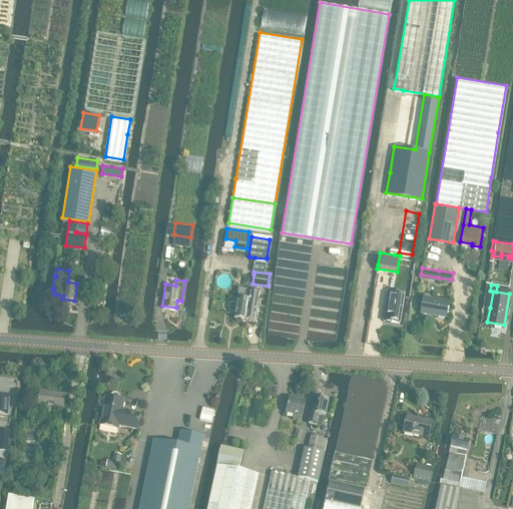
[(238,296),(234,317),(245,318),(250,290),(250,289),(239,287),(238,296)]
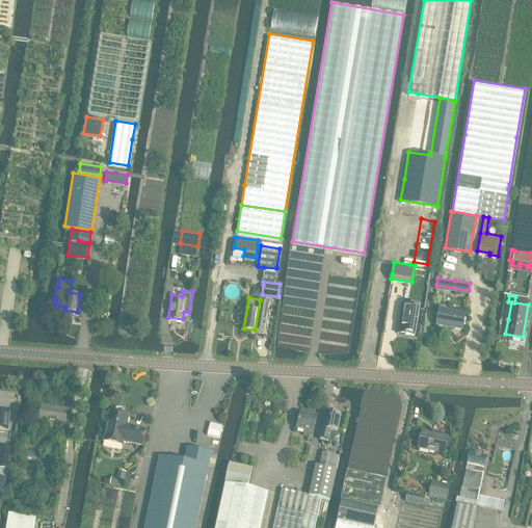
[(402,299),(397,331),(414,333),(419,301),(402,299)]
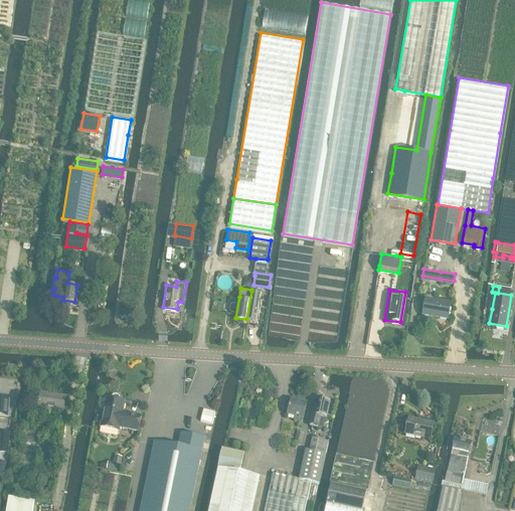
[(251,291),(246,319),(255,321),(261,292),(251,291)]
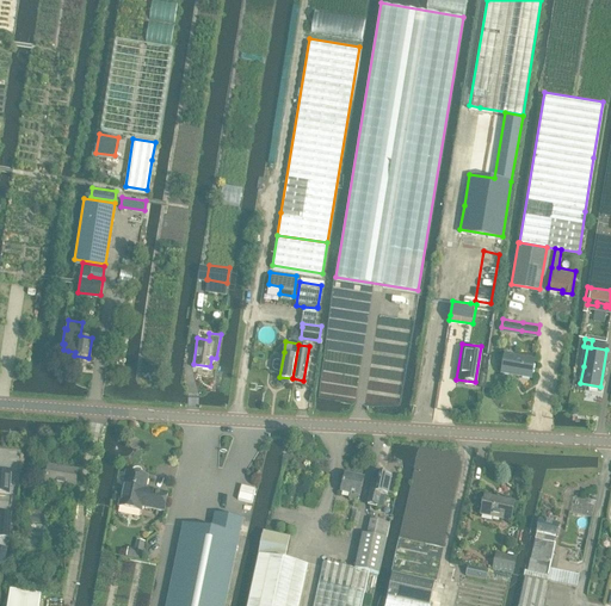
[(531,375),(535,356),(505,351),(501,370),(531,375)]
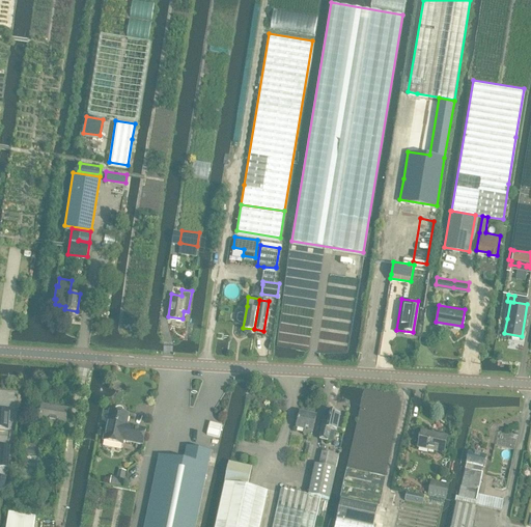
[(67,406),(43,401),(39,418),(65,422),(67,406)]
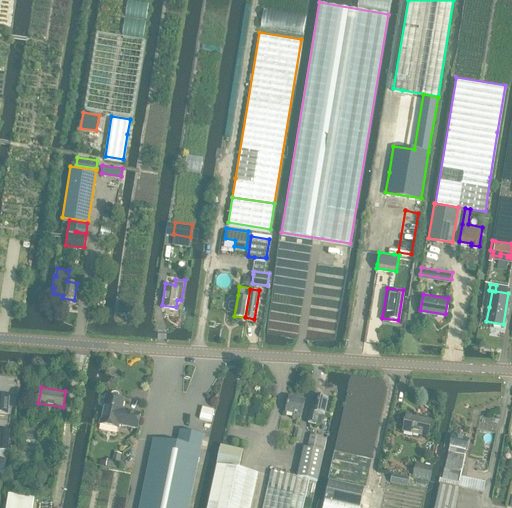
[(103,402),(100,419),(99,422),(118,425),(119,422),(138,426),(141,410),(122,406),(124,396),(120,395),(119,393),(118,391),(116,389),(113,390),(111,391),(110,393),(108,393),(106,403),(103,402)]
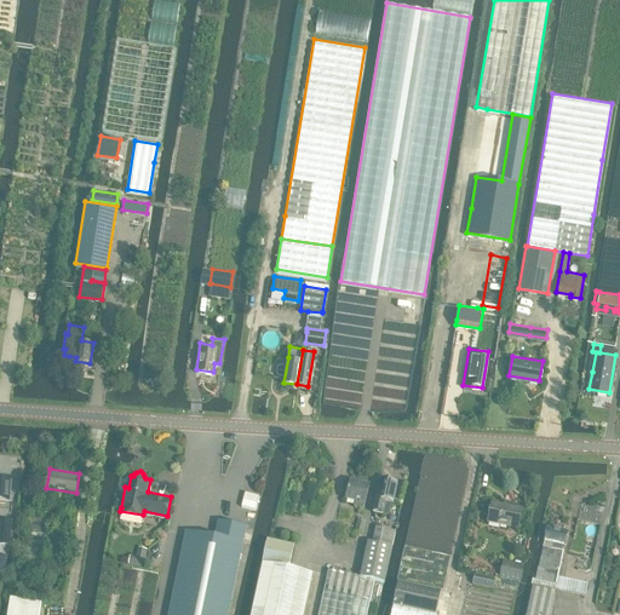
[(0,496),(10,498),(11,477),(0,476),(0,496)]
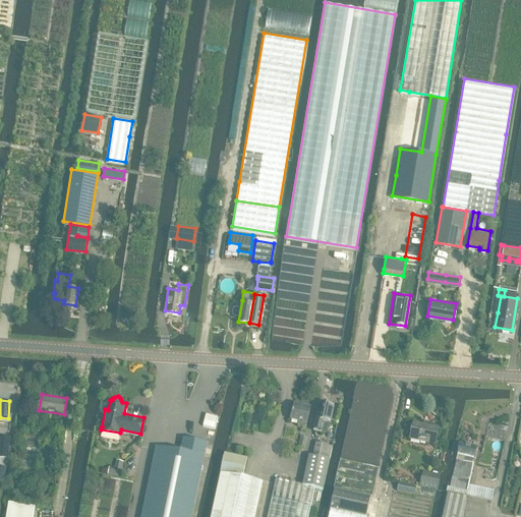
[(326,402),(320,401),(313,427),(320,428),(322,418),(330,420),(334,404),(333,404),(332,402),(328,401),(326,402)]
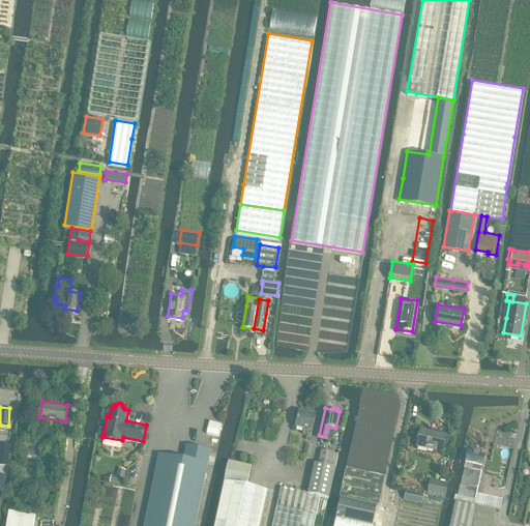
[(296,424),(304,426),(303,431),(311,433),(312,428),(316,412),(299,409),(296,424)]
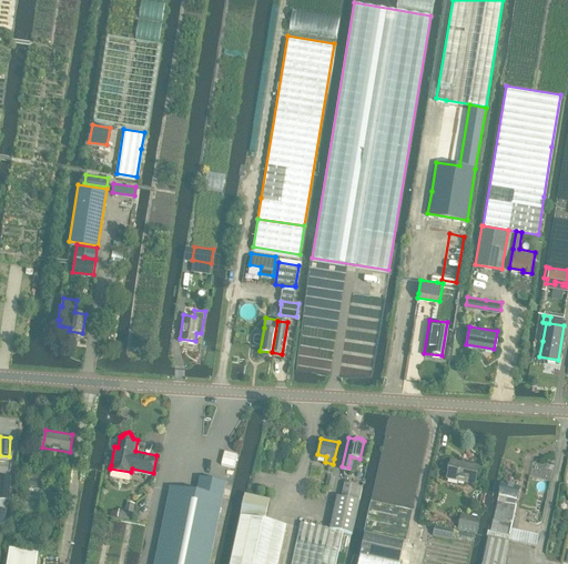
[(475,481),(478,464),(450,459),(447,475),(475,481)]
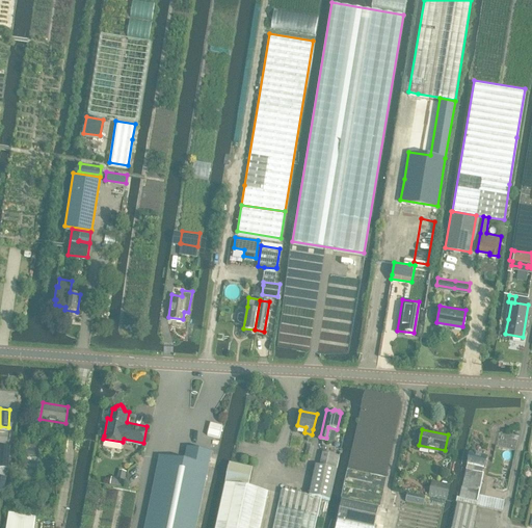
[(17,491),(35,494),(45,441),(26,438),(17,491)]
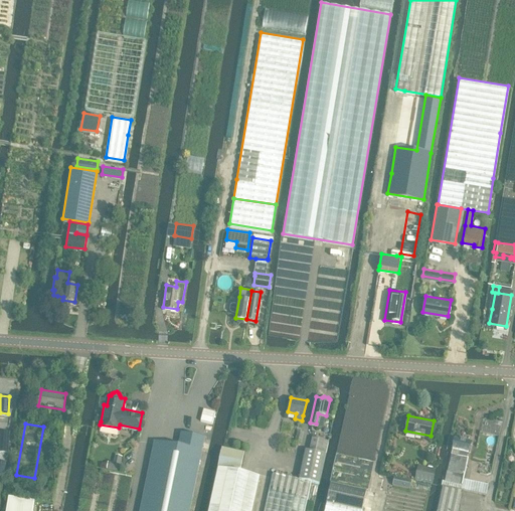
[(0,428),(0,448),(8,449),(9,429),(0,428)]
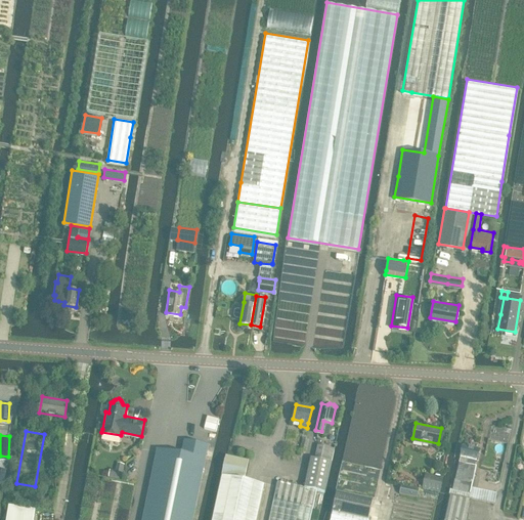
[(307,447),(309,437),(303,435),(300,446),(307,447)]
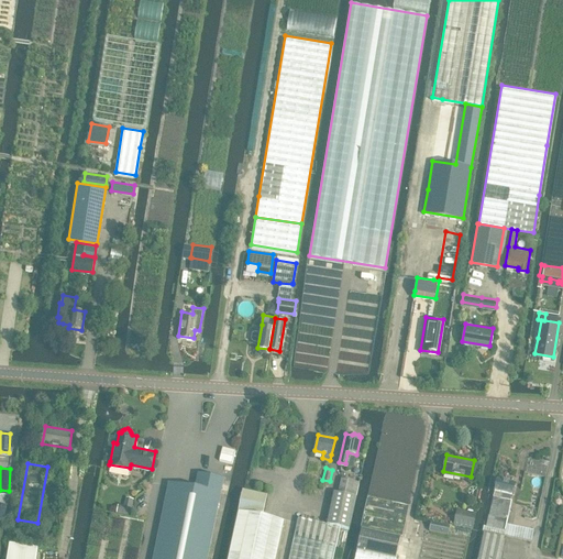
[(207,558),(224,475),(198,470),(195,485),(169,480),(153,558),(207,558)]
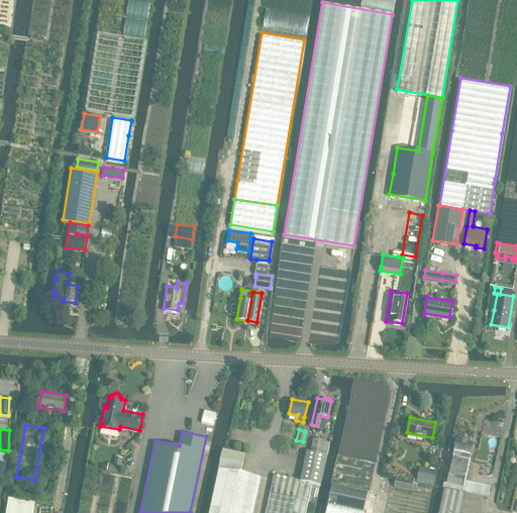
[(310,447),(327,451),(329,439),(312,436),(310,447)]
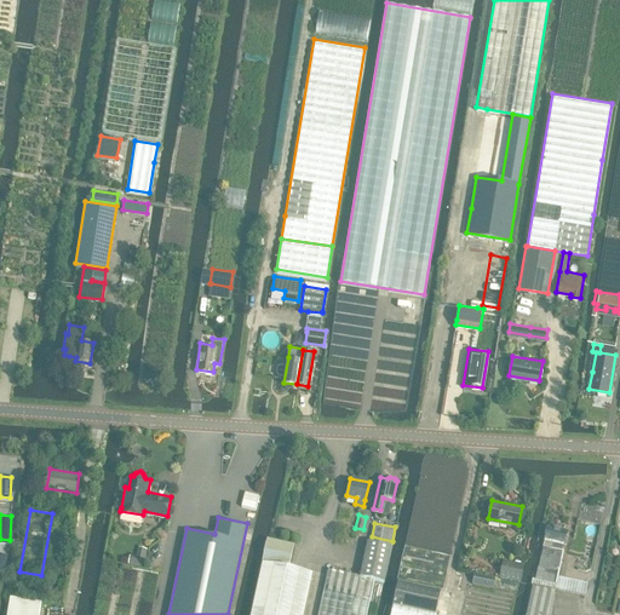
[(561,547),(562,541),(564,541),(567,528),(549,523),(537,576),(556,581),(563,549),(561,547)]
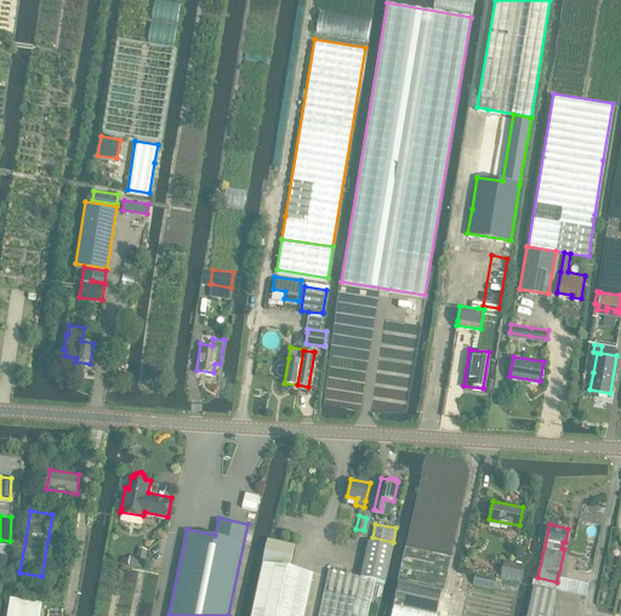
[(268,537),(250,615),(302,615),(313,572),(289,568),(295,543),(268,537)]
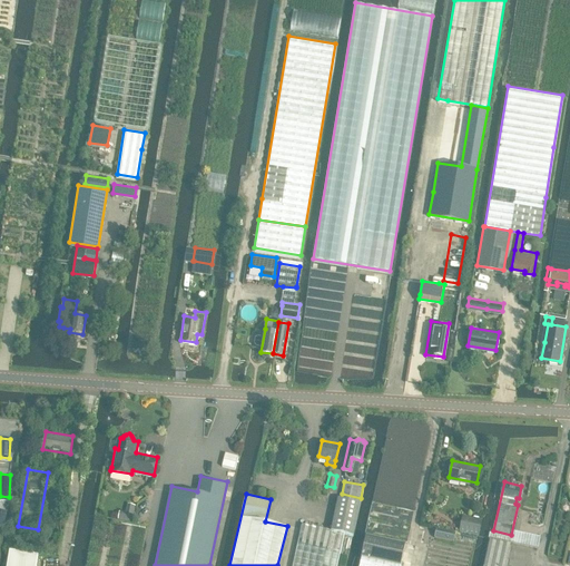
[(334,508),(331,528),(344,532),(352,533),(356,514),(360,500),(337,495),(334,508)]
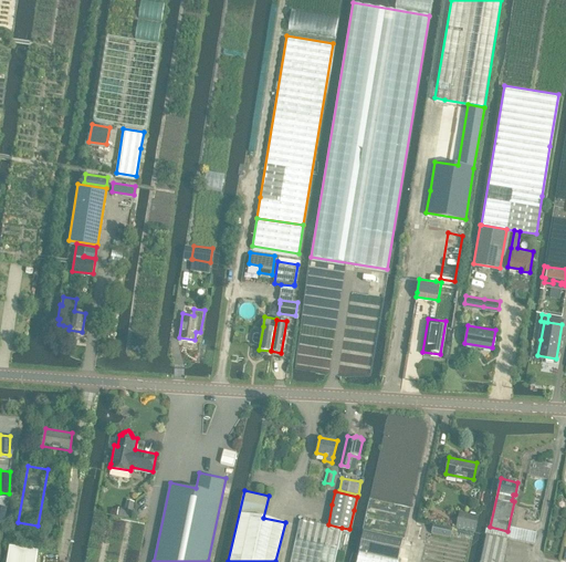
[(460,510),(457,524),(475,529),(479,513),(460,510)]
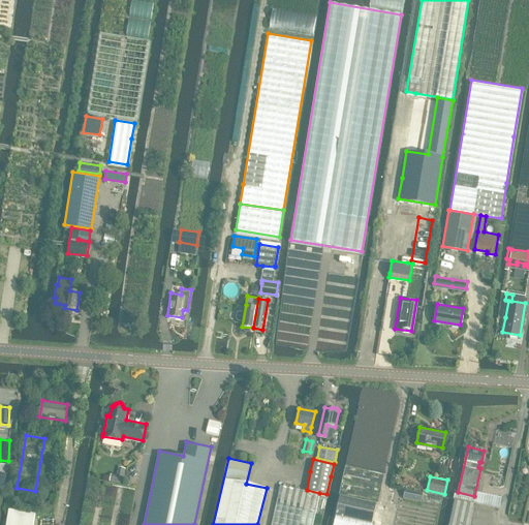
[(280,485),(271,524),(312,524),(319,493),(307,490),(280,485)]
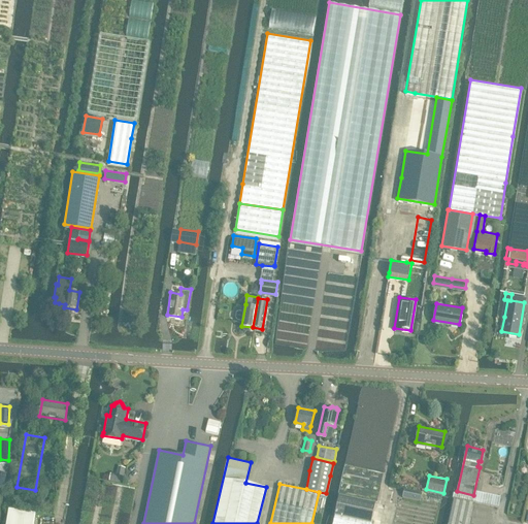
[(404,486),(402,494),(420,498),(422,490),(404,486)]
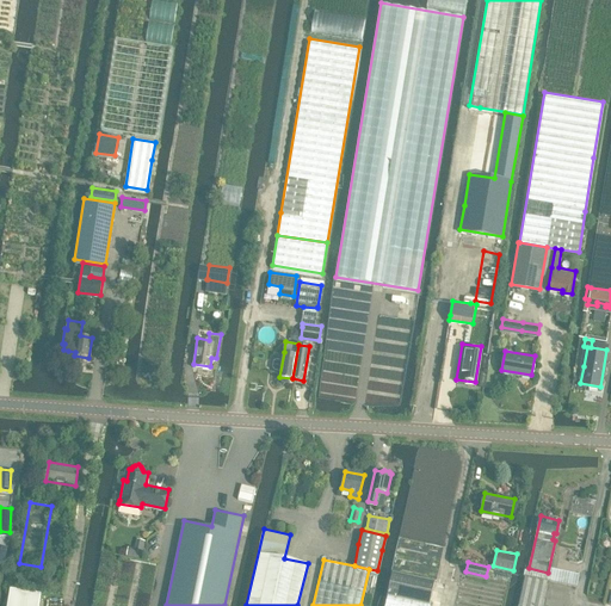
[(393,570),(388,594),(430,604),(434,580),(393,570)]
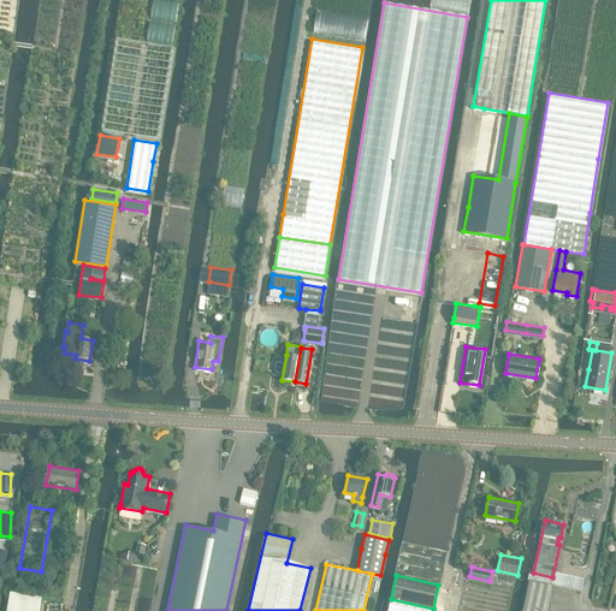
[(528,579),(522,607),(538,610),(546,610),(552,583),(528,579)]
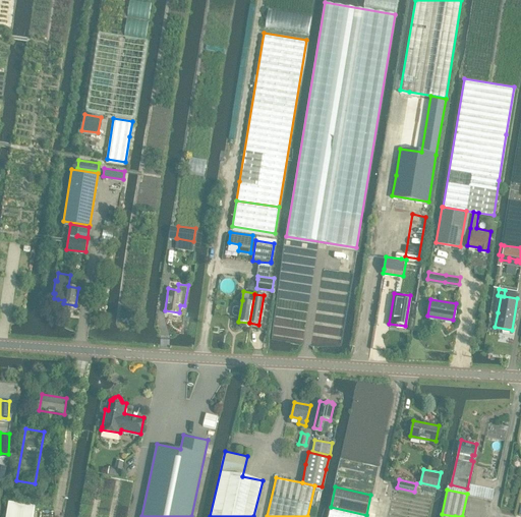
[(9,500),(5,516),(33,516),(35,504),(9,500)]
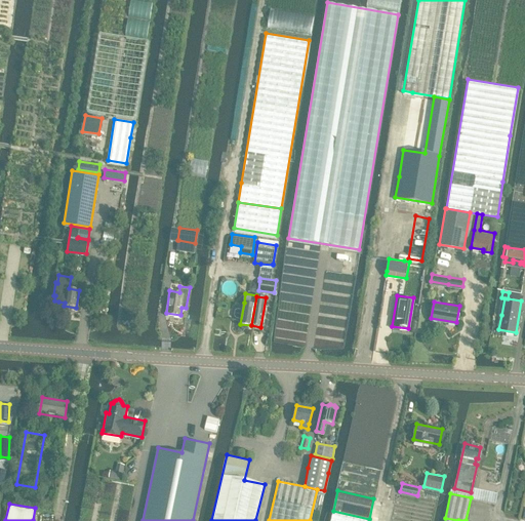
[(330,520),(368,520),(369,519),(333,511),(330,520)]
